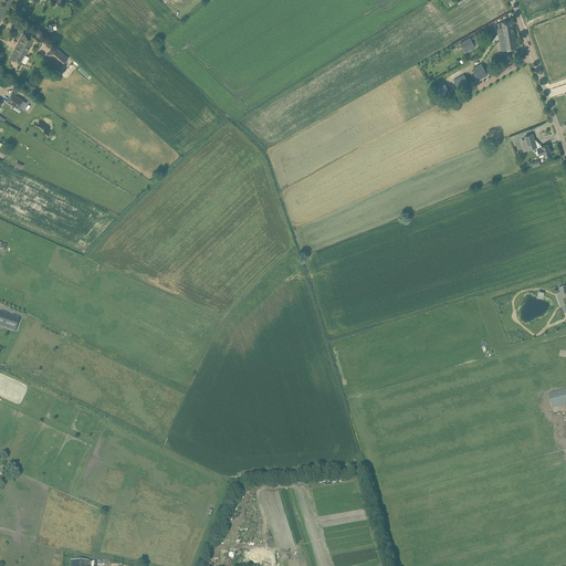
[(54,18),(44,28),(51,34),(61,24),(54,18)]
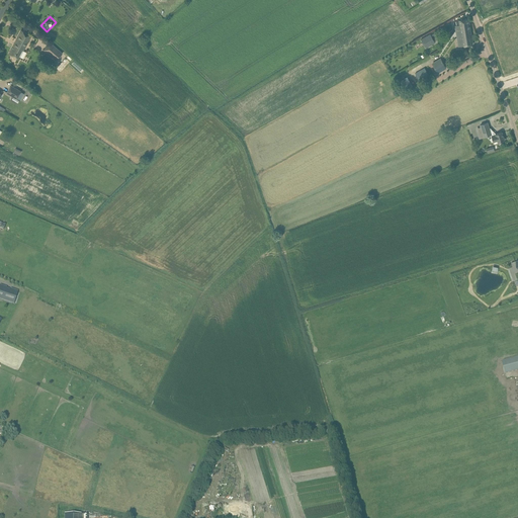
[(455,25),(456,33),(470,31),(468,18),(458,20),(459,25),(455,25)]
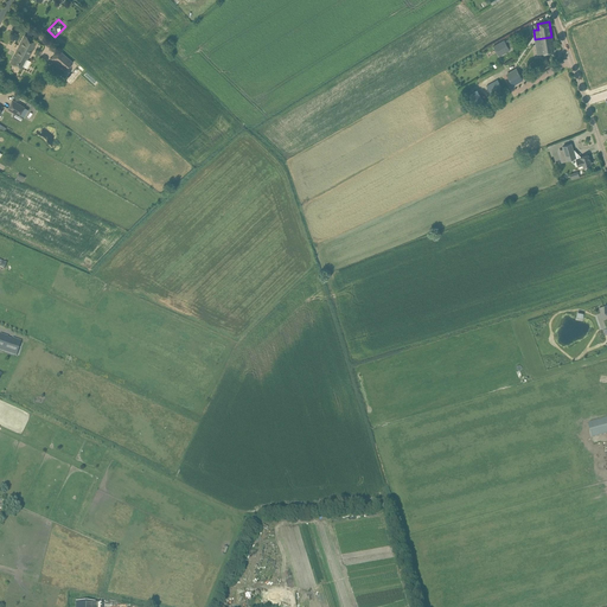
[(25,36),(11,63),(23,69),(37,42),(25,36)]
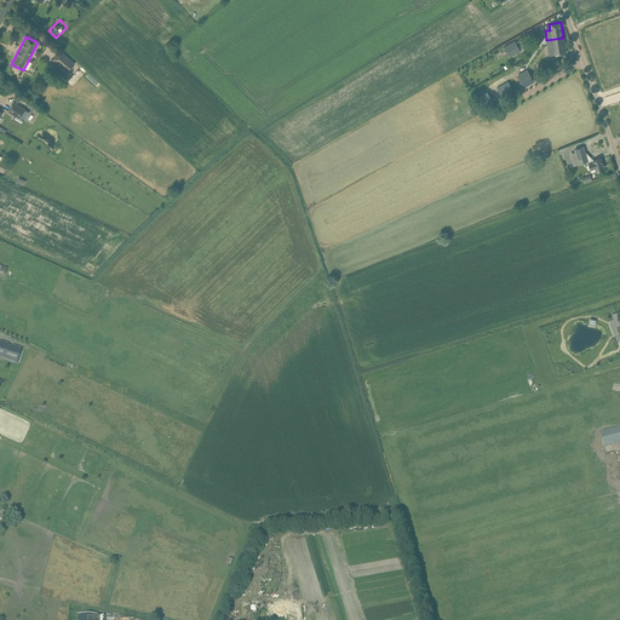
[(563,38),(546,40),(549,56),(566,52),(563,38)]
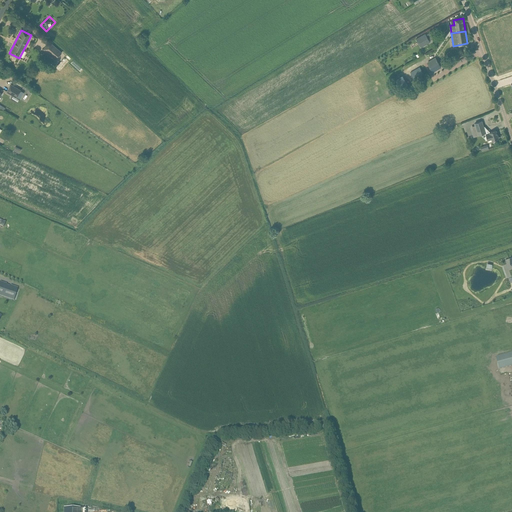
[(425,33),(416,38),(421,47),(430,41),(425,33)]
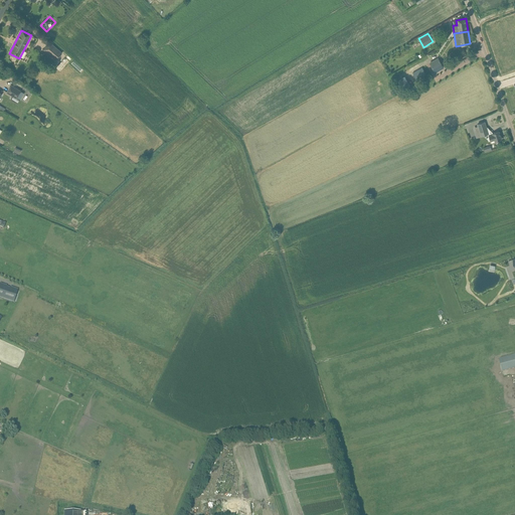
[(43,49),(55,60),(62,52),(49,42),(43,49)]
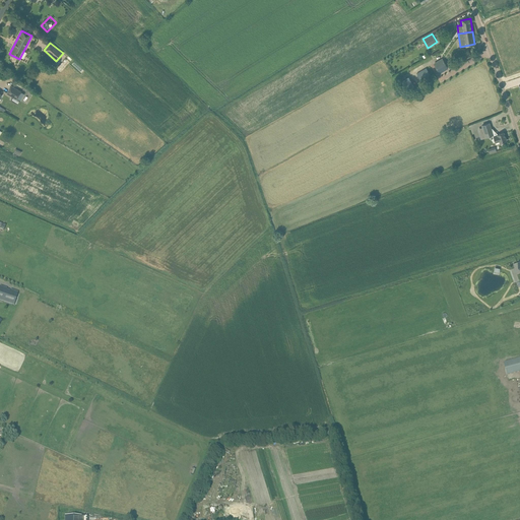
[(434,64),(439,73),(448,68),(443,59),(434,64)]
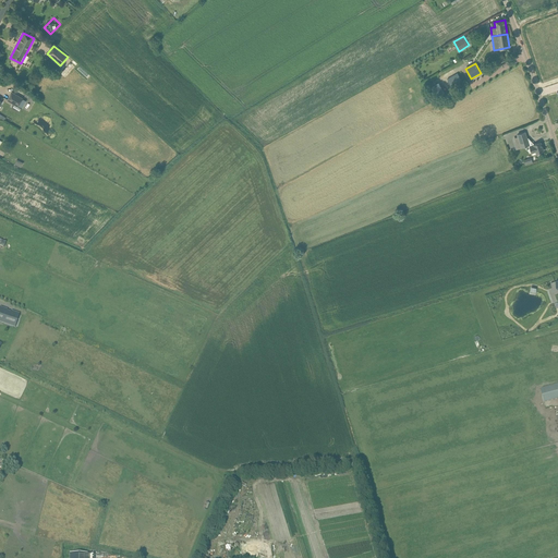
[(447,79),(453,89),(463,84),(457,73),(447,79)]
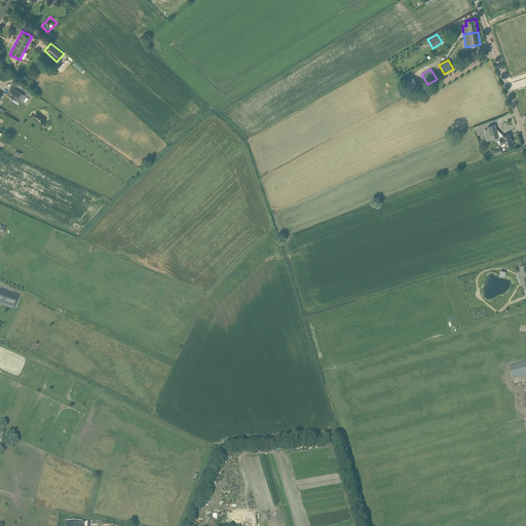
[(11,87),(7,95),(16,100),(21,92),(11,87)]
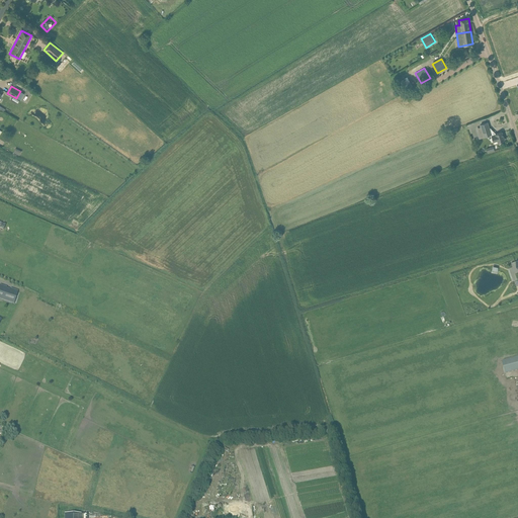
[(481,139),(492,135),(488,122),(481,124),(481,126),(477,128),(481,139)]
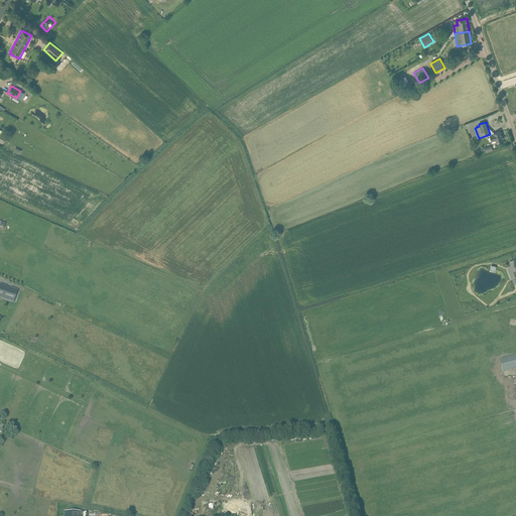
[(503,139),(500,131),(490,135),(492,141),(496,140),(497,141),(498,141),(503,139)]
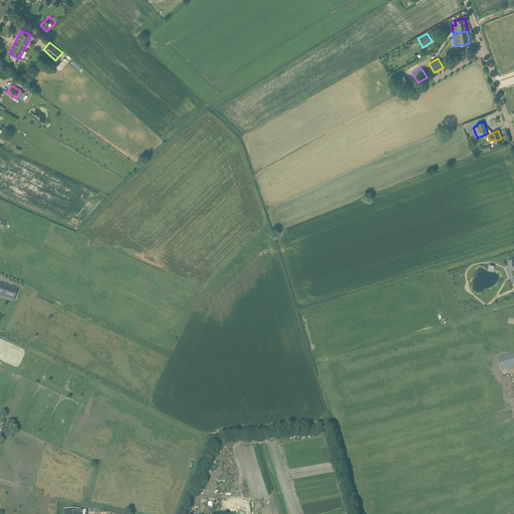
[(1,289),(0,293),(4,294),(2,297),(14,301),(16,295),(13,294),(15,288),(16,288),(12,287),(11,288),(10,287),(6,286),(5,290),(1,289)]
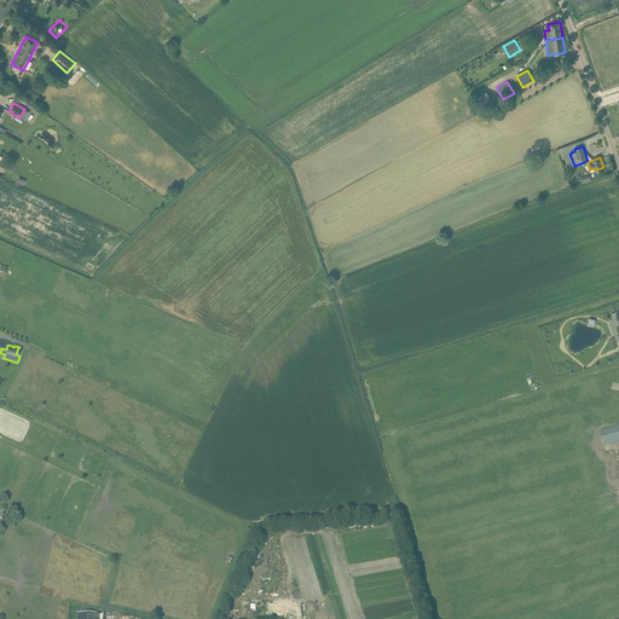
[(618,426),(599,432),(602,445),(618,440),(618,426)]
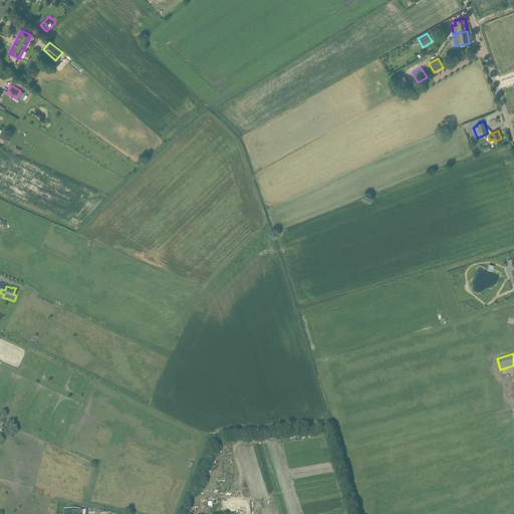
[(276,513),(284,513),(280,500),(273,502),(276,513)]
